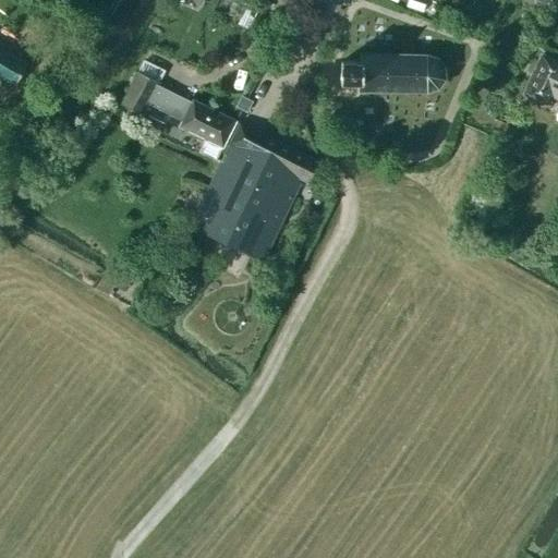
[(410,0),(405,12),(431,22),(438,4),(439,0),(410,0)]
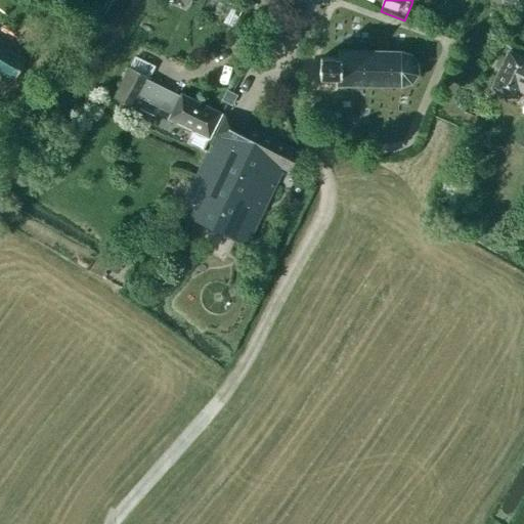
[(0,45),(0,72),(13,80),(25,61),(0,45)]
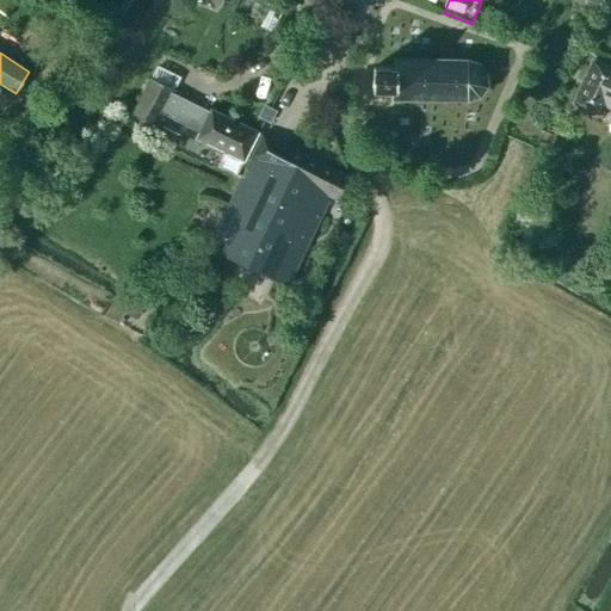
[(393,91),(393,100),(468,103),(481,99),(486,88),(486,75),(480,65),(468,61),(394,60),(394,69),(374,68),(374,91),(393,91)]
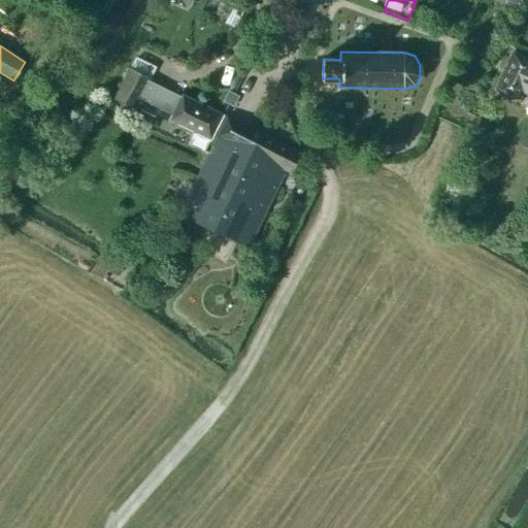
[(527,60),(513,53),(496,89),(519,100),(523,92),(527,94),(527,60)]
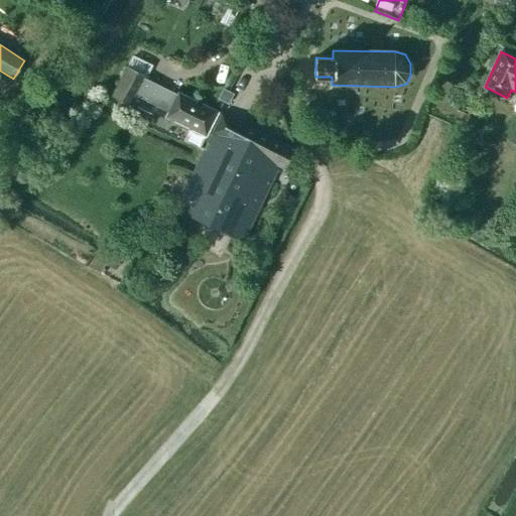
[(183,142),(200,149),(205,139),(208,141),(221,114),(178,93),(177,96),(146,80),(152,67),(132,55),(126,67),(111,98),(132,109),(138,95),(170,111),(165,120),(188,131),(183,142)]
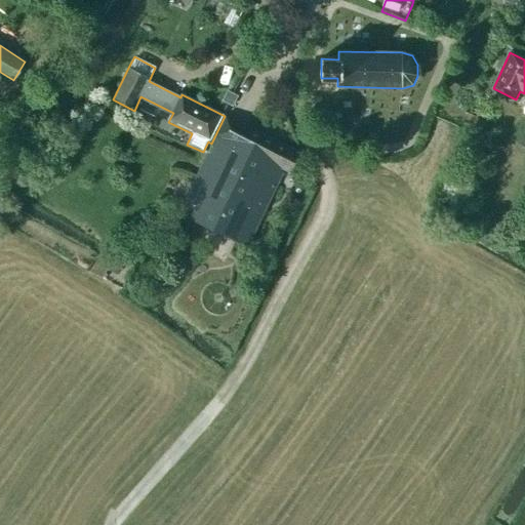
[(238,96),(228,90),(221,101),(228,105),(233,107),(238,96)]
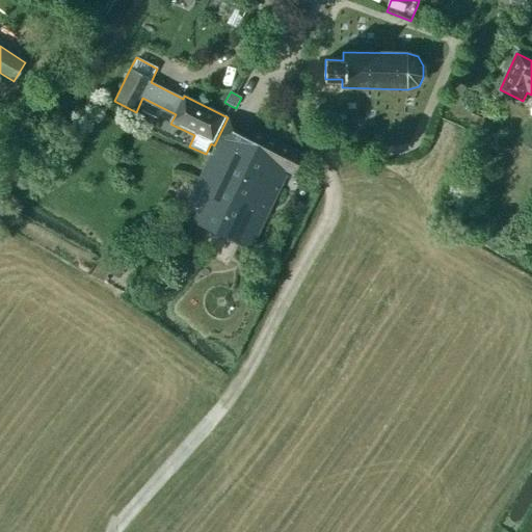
[(156,117),(141,111),(137,118),(152,126),(156,117)]
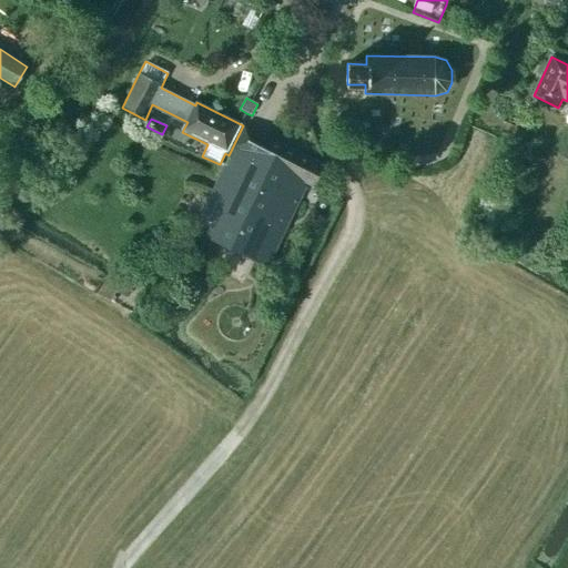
[(303,186),(305,182),(316,188),(326,166),(243,125),(229,155),(191,231),(267,266),(305,188),(303,186)]
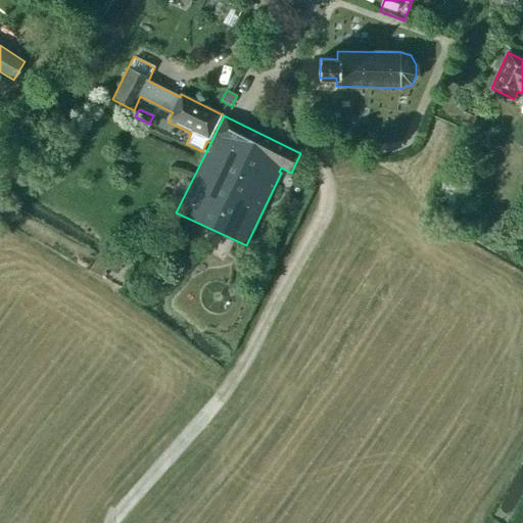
All buildings are outlined.
